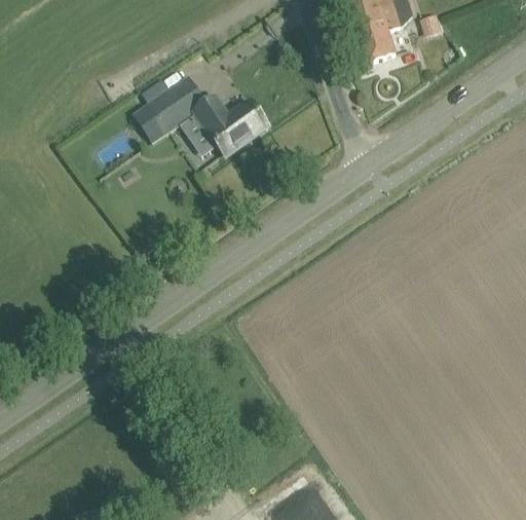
[(364,0),(344,6),(354,35),(399,21),(401,26),(412,14),(408,0),(364,0)]
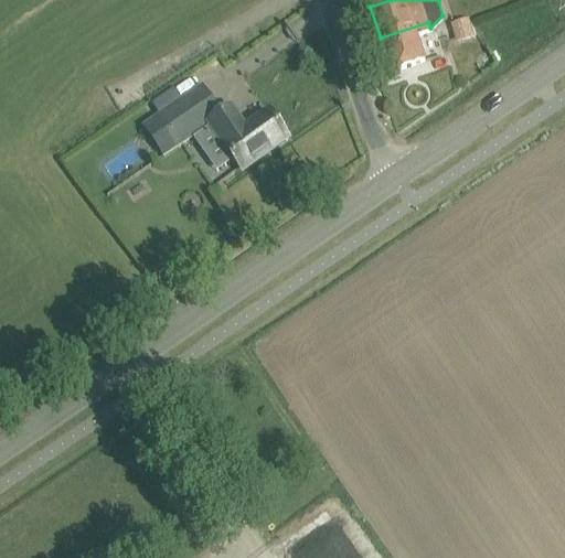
[(428,22),(381,38),(391,68),(425,57),(418,35),(417,32),(430,28),(428,22)]
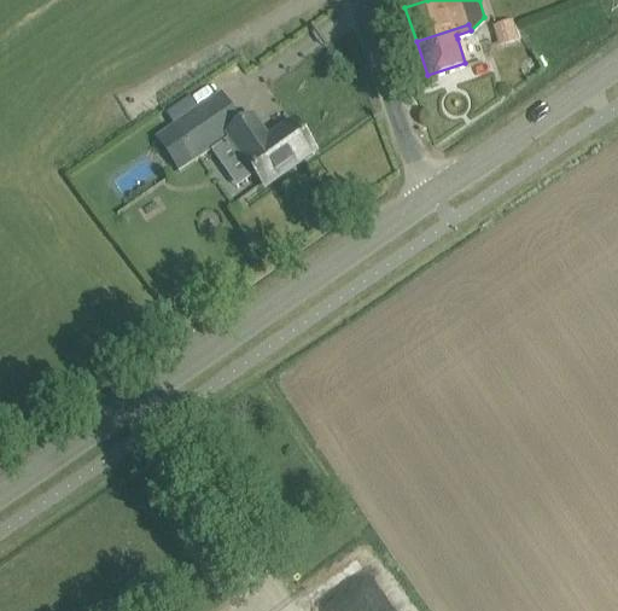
[(334,45),(328,57),(339,62),(344,50),(334,45)]
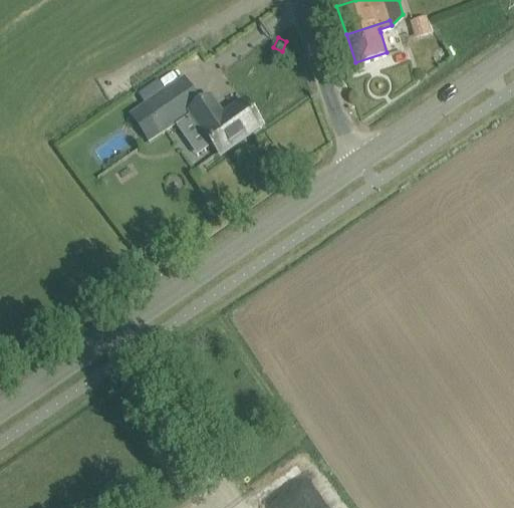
[(145,101),(131,112),(149,140),(175,120),(191,109),(213,142),(219,150),(246,130),(248,134),(263,122),(245,97),(223,112),(211,94),(202,100),(184,74),(166,87),(145,101)]
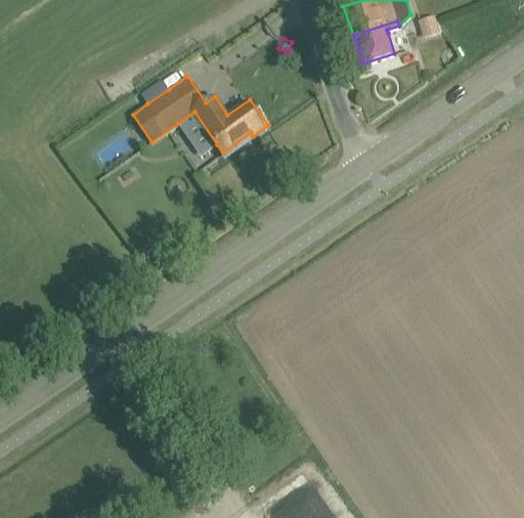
[(147,103),(169,89),(162,78),(140,93),(147,103)]
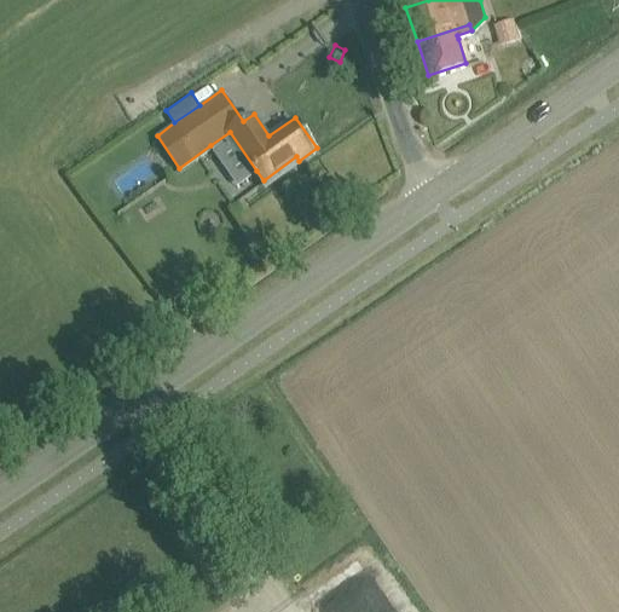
[(139,123),(122,138),(128,145),(145,132),(139,123)]
